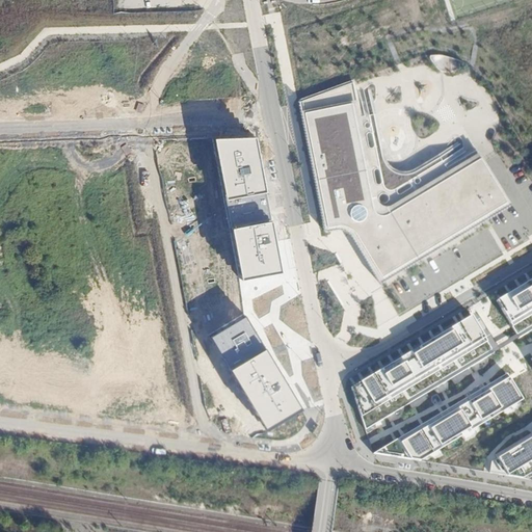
[(437,55),(430,55),(430,58),(432,62),(435,67),(440,70),(443,71),(448,72),(452,72),(456,70),(461,68),(463,65),(464,63),(460,61),(455,59),(451,58),(445,56),(437,55)]
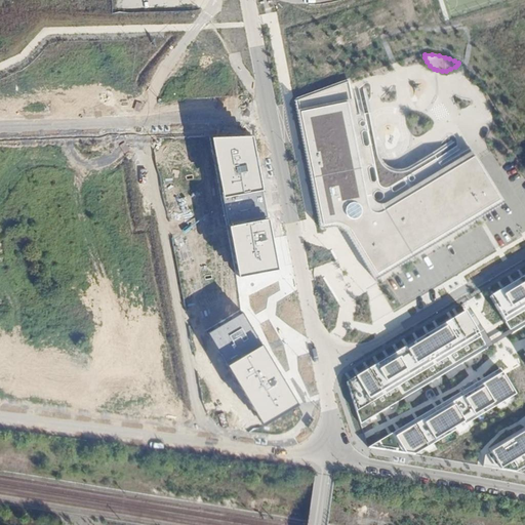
[(348,82),(294,101),(319,229),(327,228),(331,227),(335,227),(338,228),(342,231),(346,233),(348,236),(353,244),(373,278),(374,280),(503,202),(501,198),(478,159),(471,147),(440,164),(406,185),(395,191),(382,198),(380,200),(368,207),(364,201),(371,197),(355,115),(348,82)]
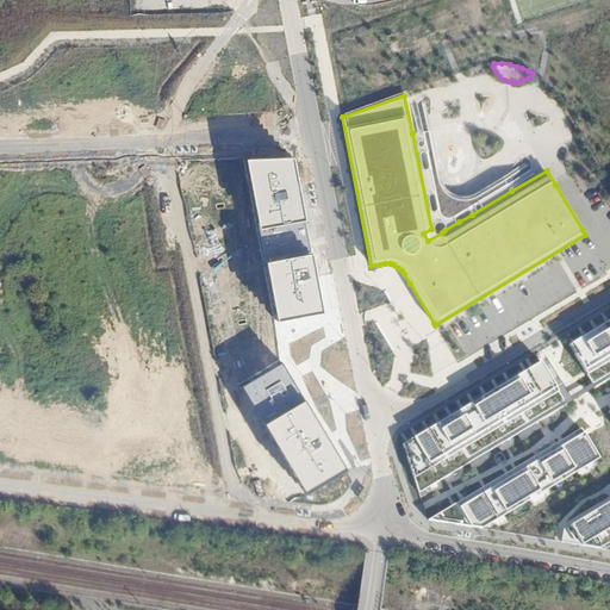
[(431,131),(412,134),(431,229),(423,234),(428,241),(442,232),(440,232),(437,231),(435,230),(435,226),(436,224),(440,222),(442,222),(446,224),(446,228),(444,230),(459,222),(456,222),(456,219),(456,218),(467,211),(470,211),(471,211),(472,212),(472,215),(511,191),(504,176),(471,195),(462,197),(454,193),(449,191),(443,185),(440,175),(431,131)]
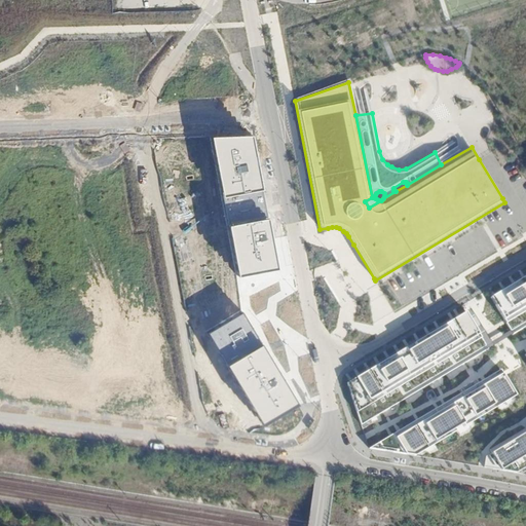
[(210,135),(225,198),(262,191),(251,134),(210,135)]
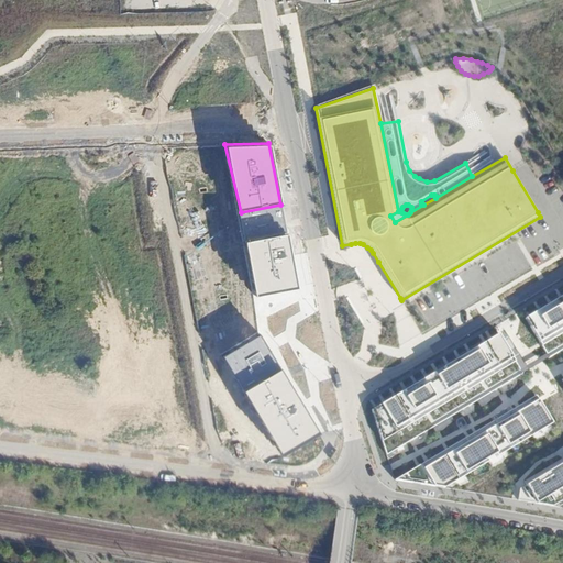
[(280,205),(241,212),(247,243),(287,235),(280,205)]
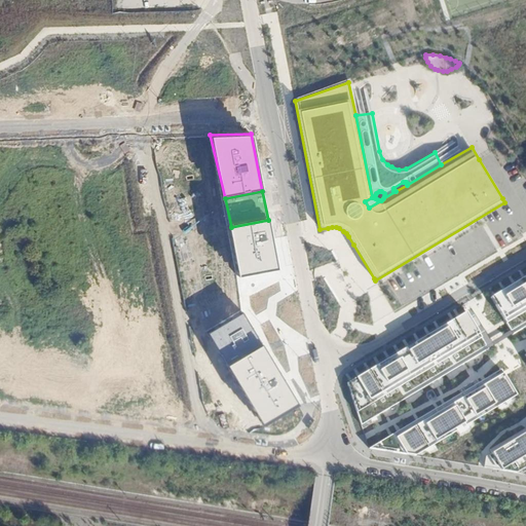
[(231,227),(236,276),(277,269),(268,220),(231,227)]
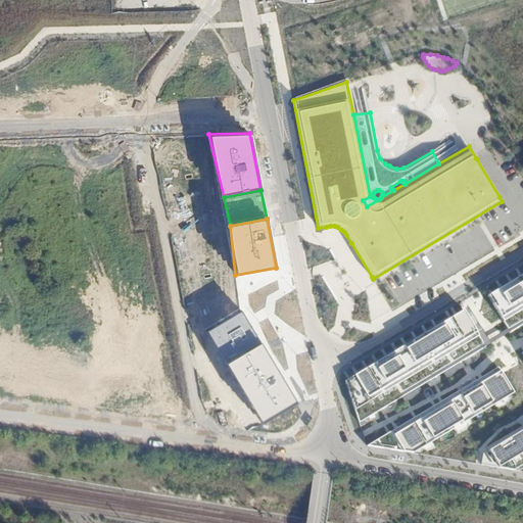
[(522,274),(504,285),(522,318),(522,274)]
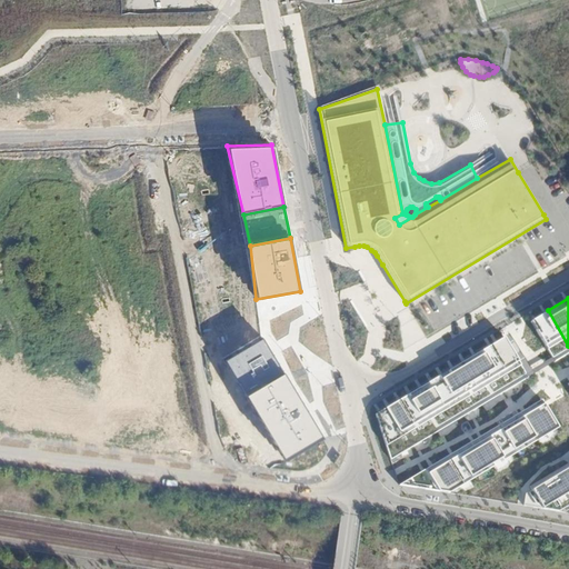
[(568,350),(568,346),(548,310),(520,328),(541,367),(568,350)]
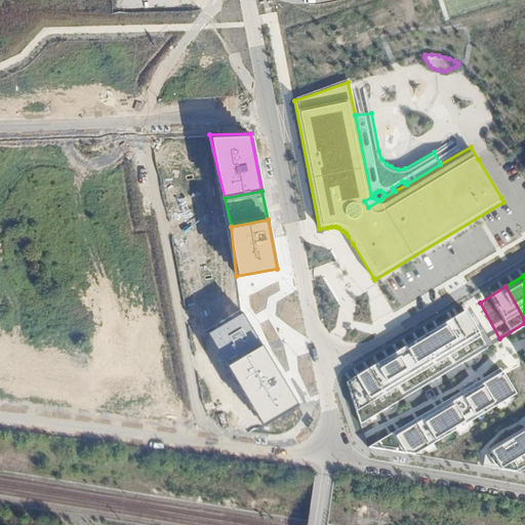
[(227,367),(263,346),(245,316),(241,310),(205,331),(227,367)]
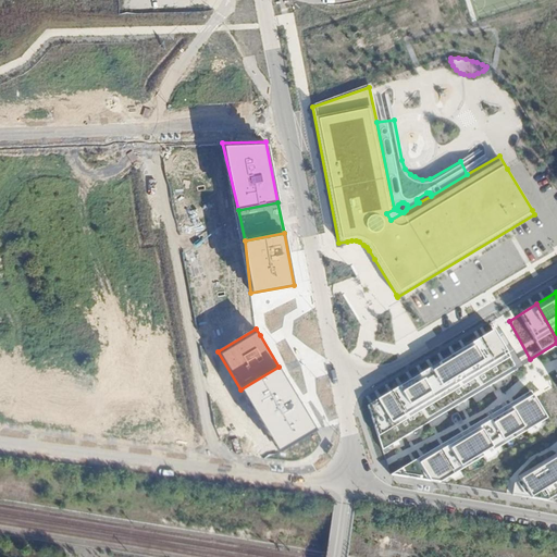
[(510,373),(489,333),(454,354),(475,395),(510,373)]
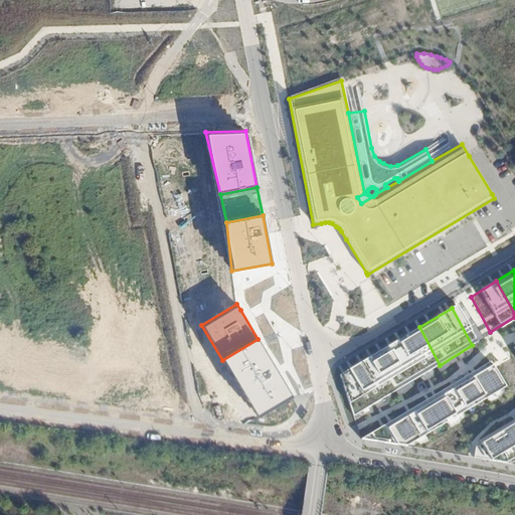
[(373,355),(393,392),(440,365),(419,327),(414,330),(373,355)]
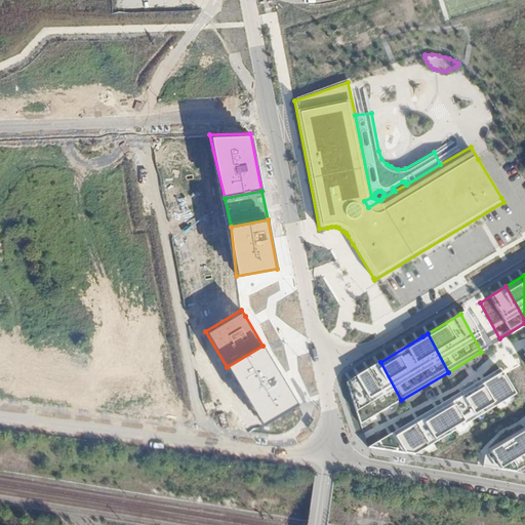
[(260,423),(296,402),(263,346),(227,367),(260,423)]
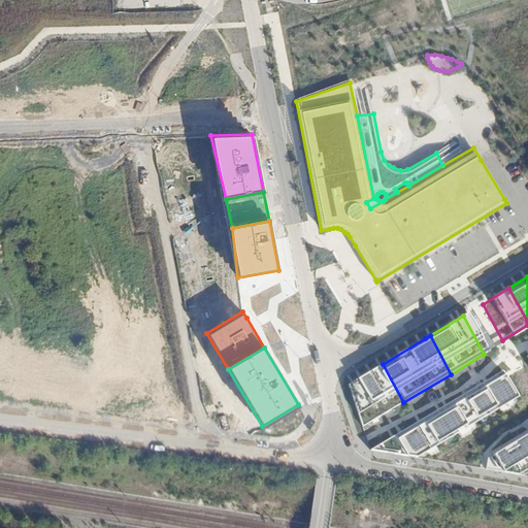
[(361,427),(403,402),(383,364),(350,385),(354,401),(361,427)]
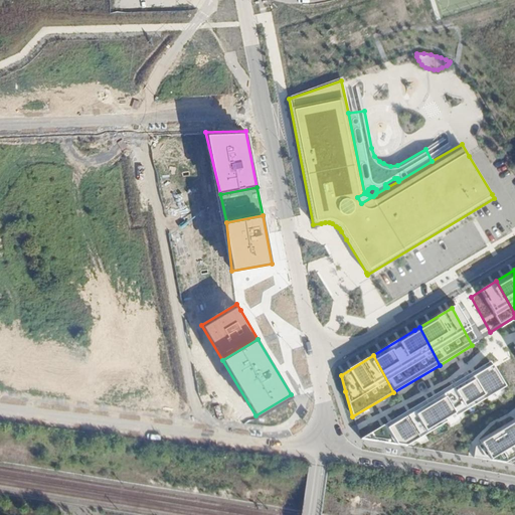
[(491,362),(447,389),(461,413),(506,387),(491,362)]
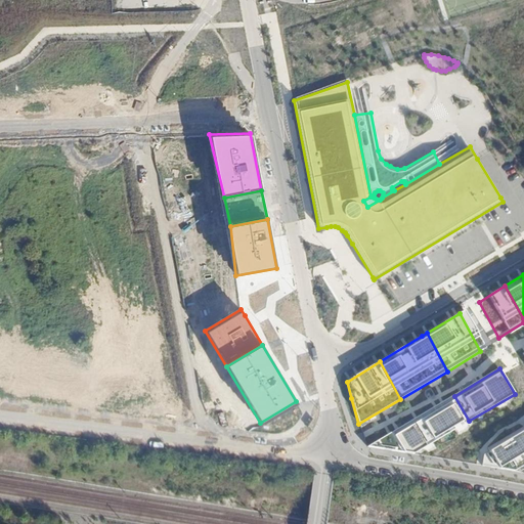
[(454,396),(422,416),(436,440),(469,421),(454,396)]
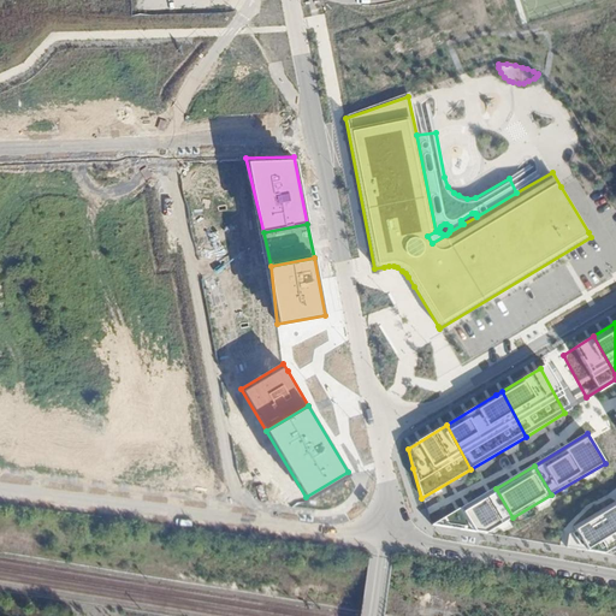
[(496,489),(445,517),(431,526),(483,537),(513,517),(496,489)]
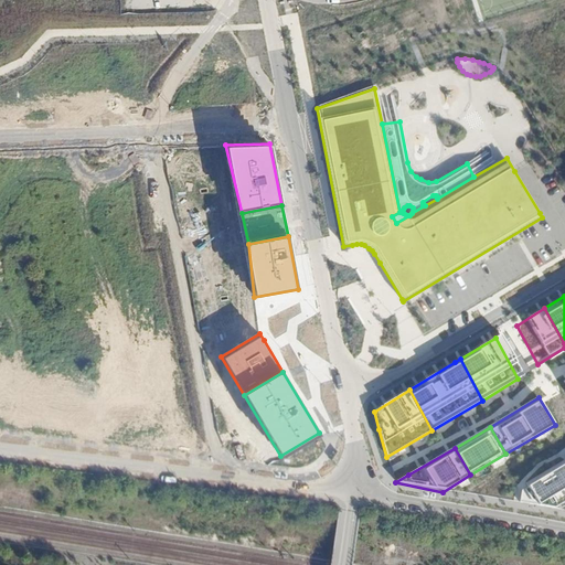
[(564,476),(561,468),(516,496),(515,503),(556,510),(564,503),(564,476)]
